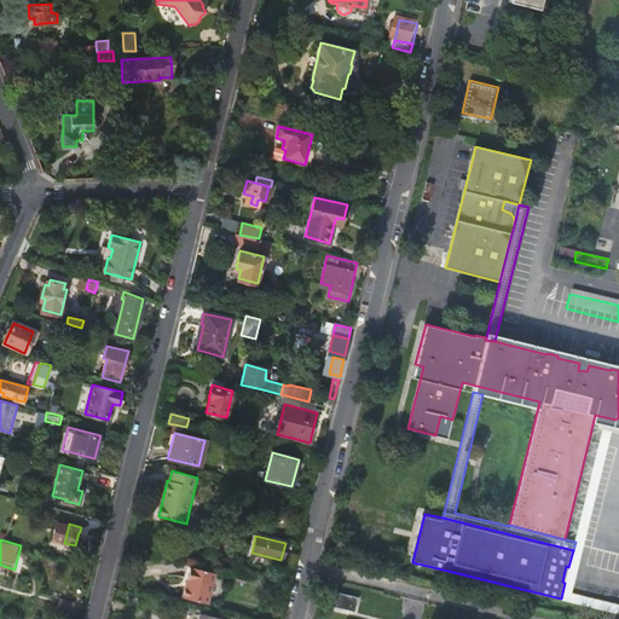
[(183,597),(207,605),(215,574),(190,568),(183,597)]
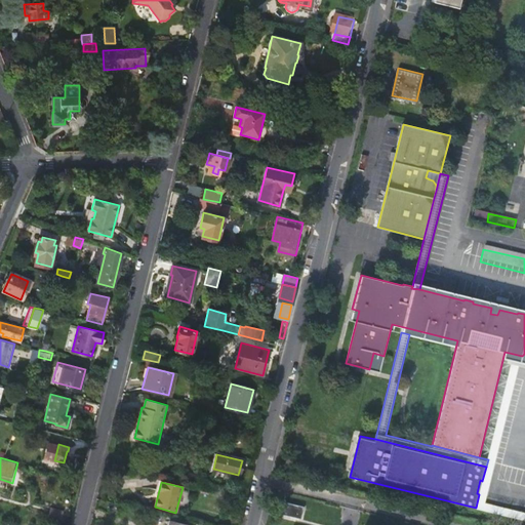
[(479,494),(476,508),(510,517),(514,502),(479,494)]
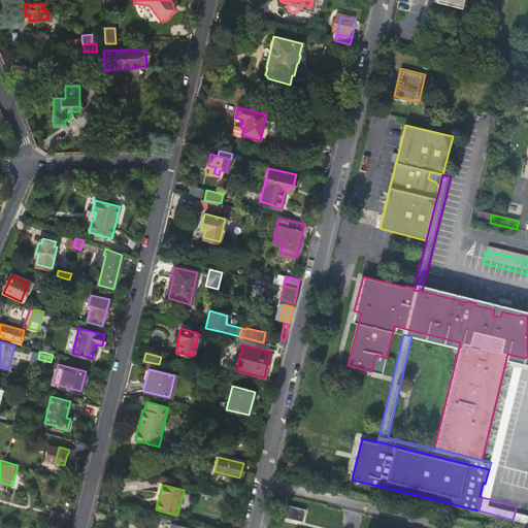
[(304,508),(284,504),(281,517),(301,522),(304,508)]
